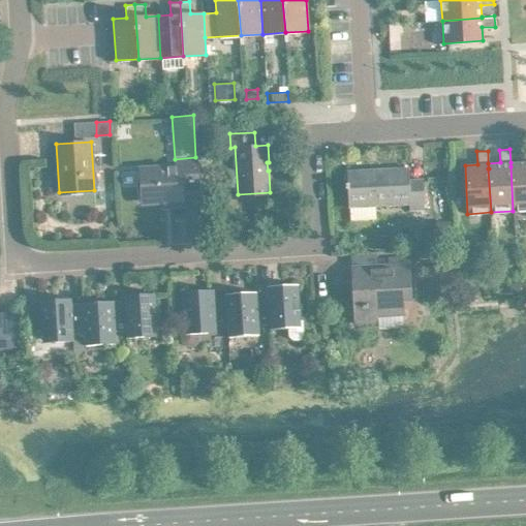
[(141,168),(143,200),(184,198),(183,187),(197,186),(195,157),(175,159),(175,166),(141,168)]
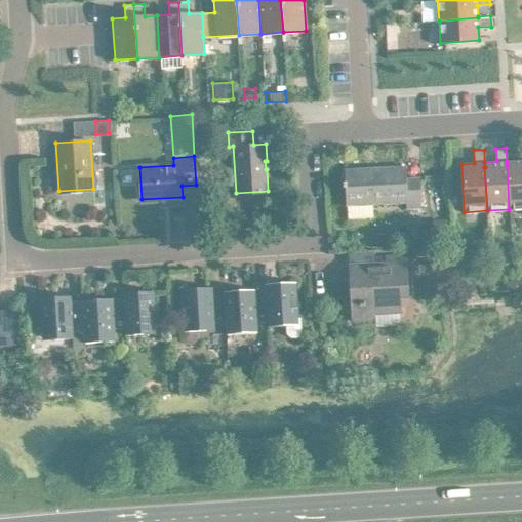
[(509,209),(521,208),(521,159),(507,161),(507,165),(509,209)]
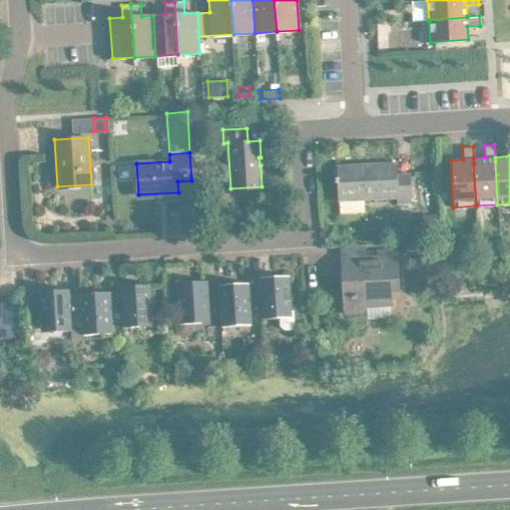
[(336,164),(337,177),(335,177),(335,182),(337,182),(338,200),(396,197),(397,203),(411,202),(410,173),(396,174),(396,161),(336,164)]
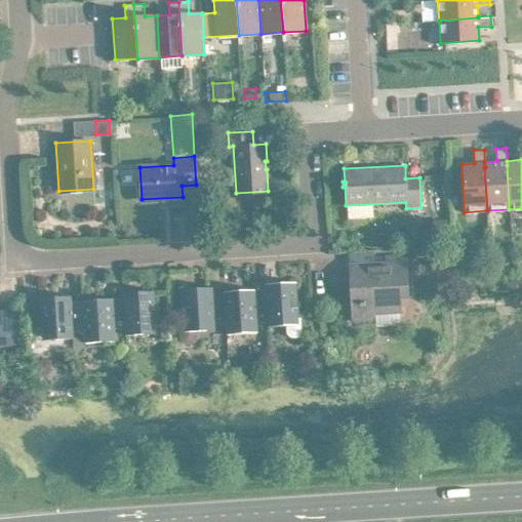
[(445,218),(431,221),(432,229),(446,228),(445,218)]
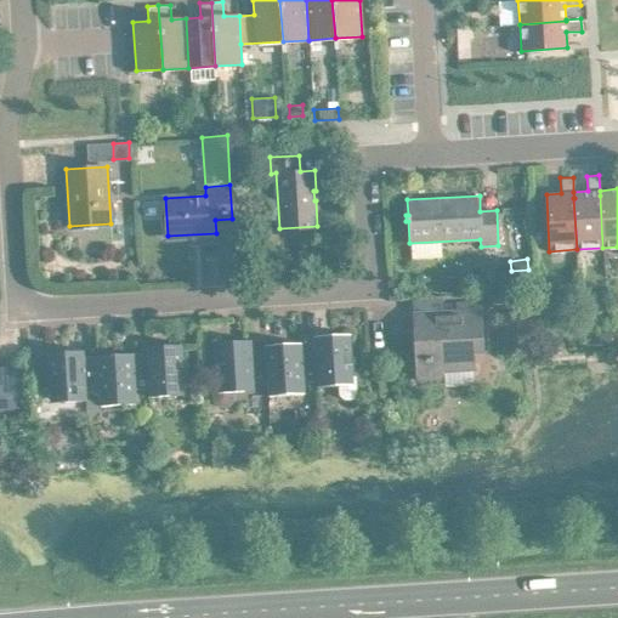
[(533,300),(509,301),(510,321),(516,321),(517,334),(534,333),(533,300)]
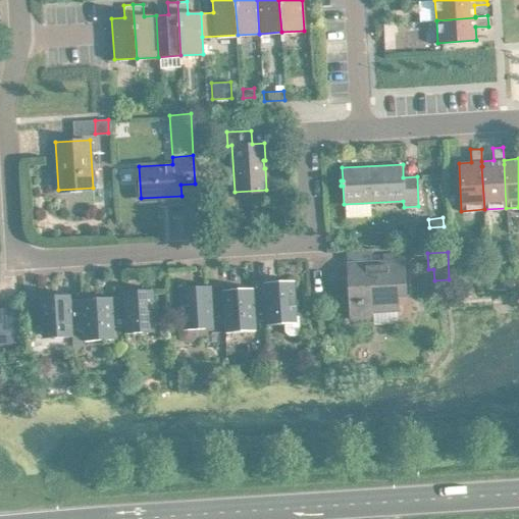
[(348,263),(351,318),(369,317),(369,310),(397,309),(396,289),(404,289),(402,254),(384,255),(384,261),(348,263)]
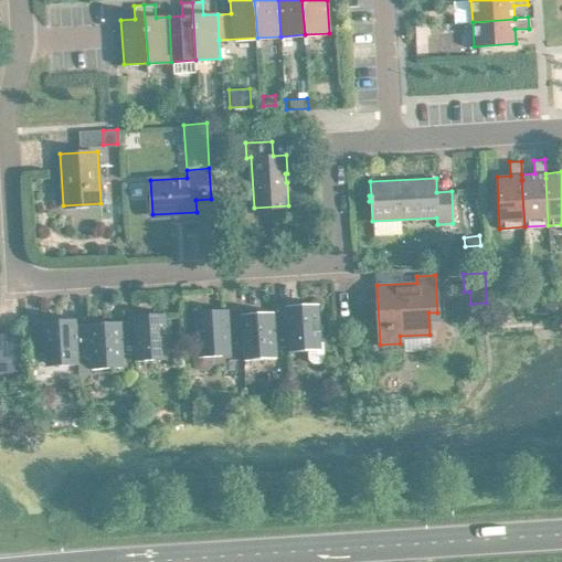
[(300,309),(273,310),(275,343),(287,343),(287,351),(307,350),(307,341),(320,341),(318,303),(300,304),(300,309)]
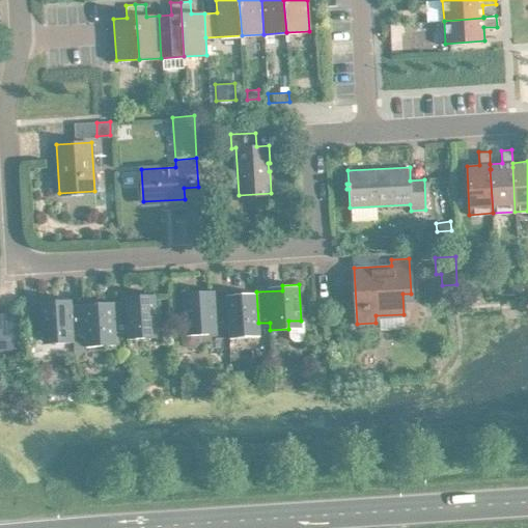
[(510,284),(510,295),(521,295),(521,284),(510,284)]
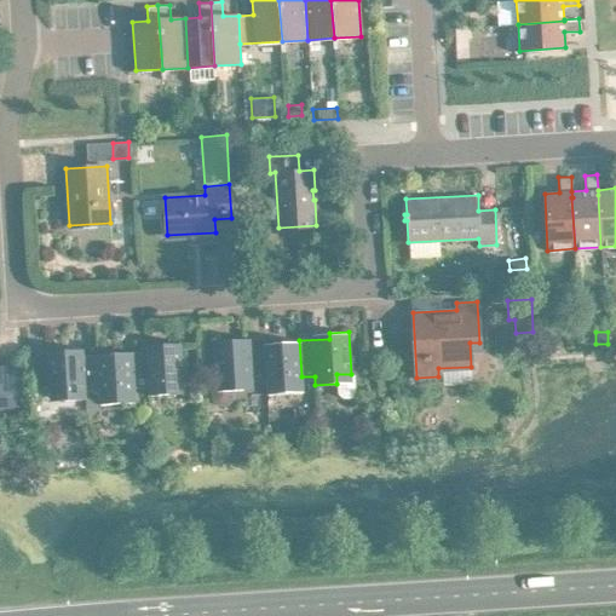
[(252,380),(265,379),(266,379),(264,343),(232,345),(232,339),(213,340),(216,383),(230,381),(231,390),(253,389),(252,380)]
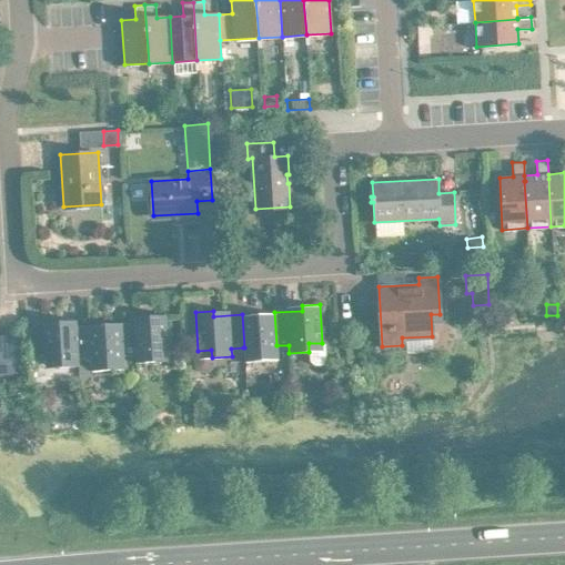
[(244,347),(243,347),(244,361),(278,359),(276,345),(274,312),(242,314),(244,347)]
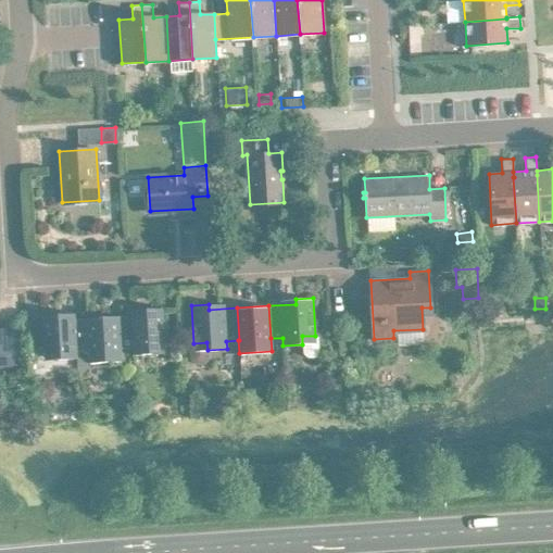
[(146,313),(117,315),(120,348),(121,348),(133,347),(133,354),(152,353),(152,346),(164,344),(162,308),(146,308),(146,313)]
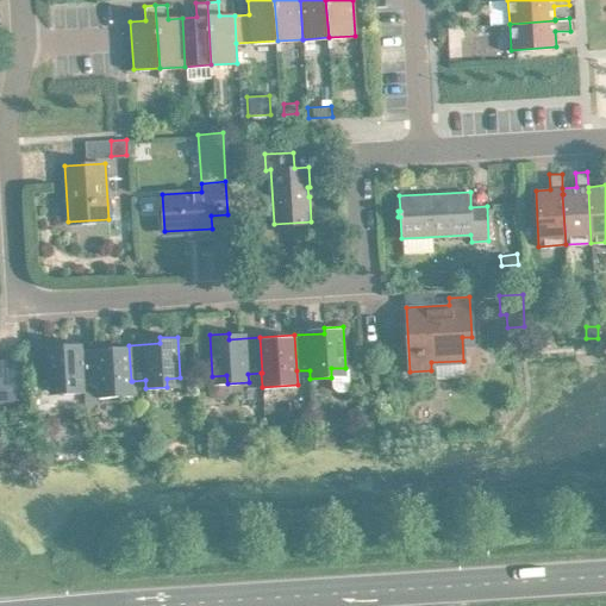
[(83,383),(97,383),(97,382),(94,348),(64,349),(64,343),(45,344),(48,380),(48,386),(62,385),(62,393),(83,392),(83,383)]
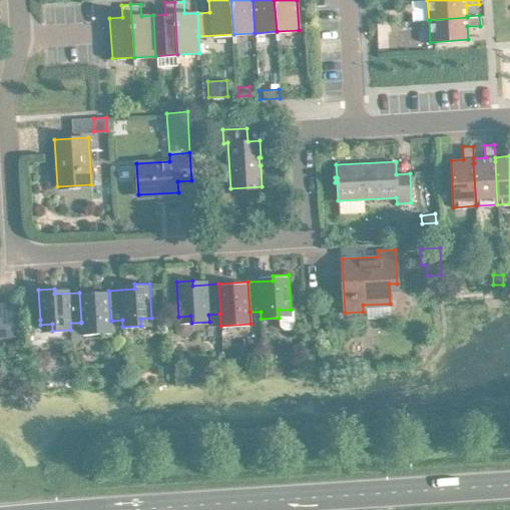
[(38,290),(24,291),(26,321),(40,320),(38,290)]
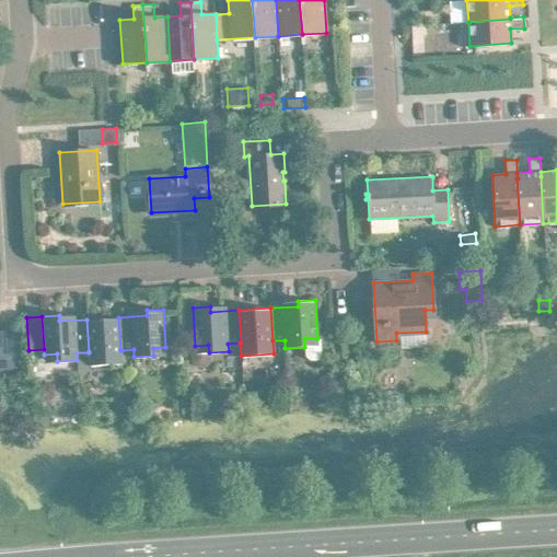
[(89,351),(89,352),(90,364),(122,363),(122,350),(120,350),(118,317),(86,320),(89,351)]
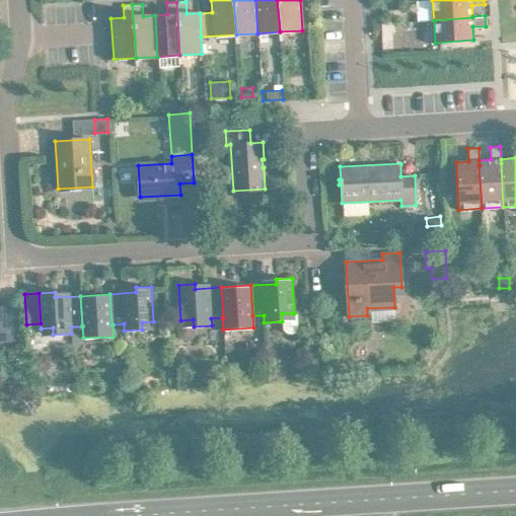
[(13,309),(0,310),(0,340),(15,339),(13,309)]
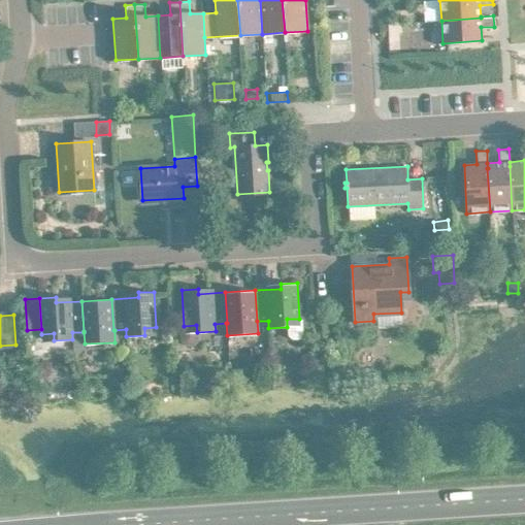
[(269,360),(259,361),(259,372),(269,372),(269,360)]
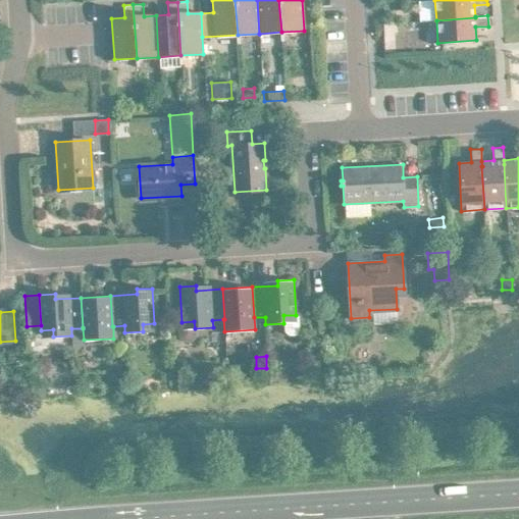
[(3,367),(0,373),(0,378),(8,382),(13,372),(3,367)]
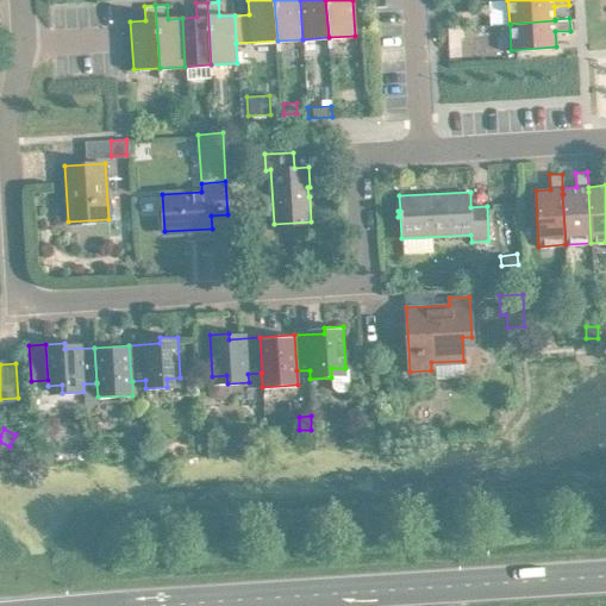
[(219,444),(206,445),(207,455),(219,455),(219,444)]
